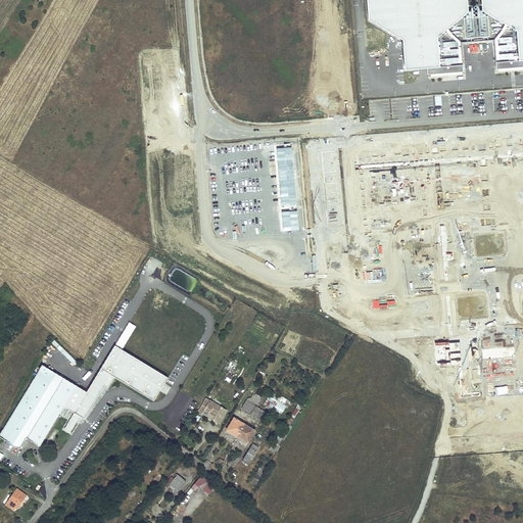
[(402,40),(405,68),(426,67),(427,75),(430,74),(462,72),(463,72),(461,43),(493,40),(496,68),(497,68),(522,66),(522,0),(480,0),(482,10),(469,11),(467,0),(367,0),(369,19),(402,40)]
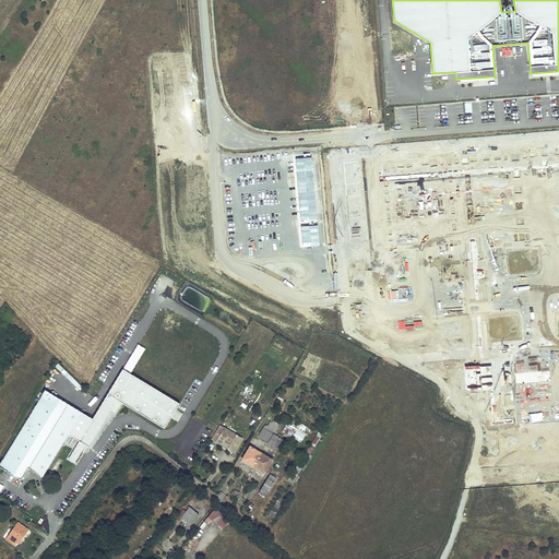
[(353,232),(358,235),(368,222),(361,218),(353,232)]
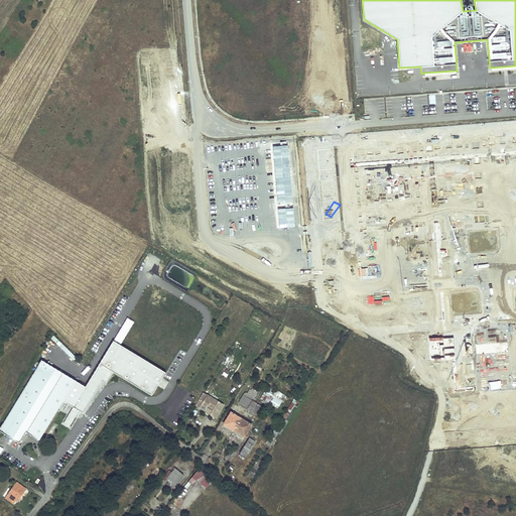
[(341,206),(328,225),(334,228),(346,210),(341,206)]
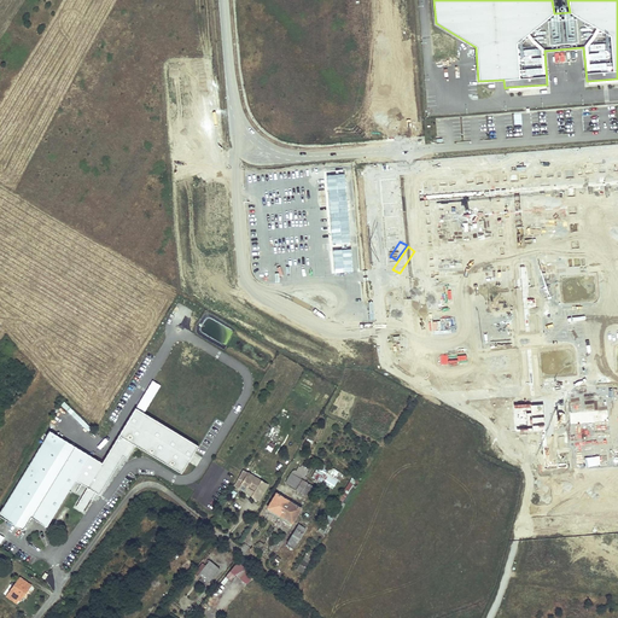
[(417,289),(433,273),(426,266),(410,281),(417,289)]
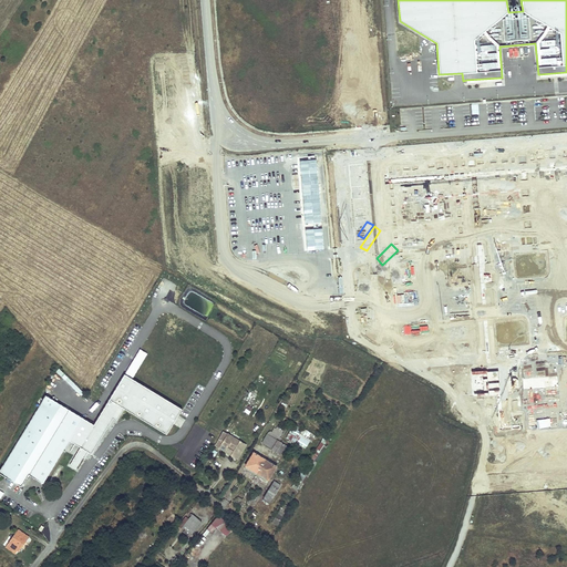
[(411,254),(408,259),(419,266),(422,260),(411,254)]
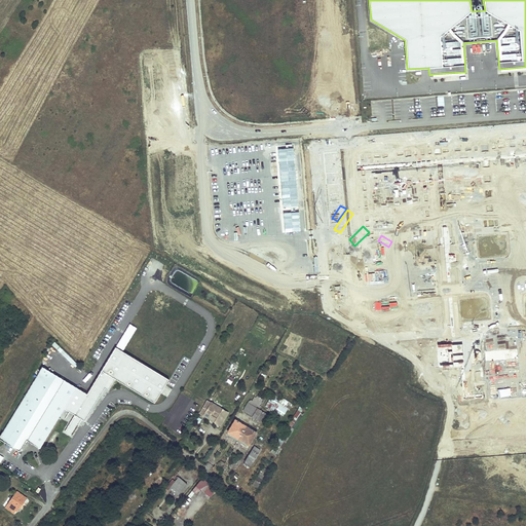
[(402,285),(398,289),(410,301),(414,297),(402,285)]
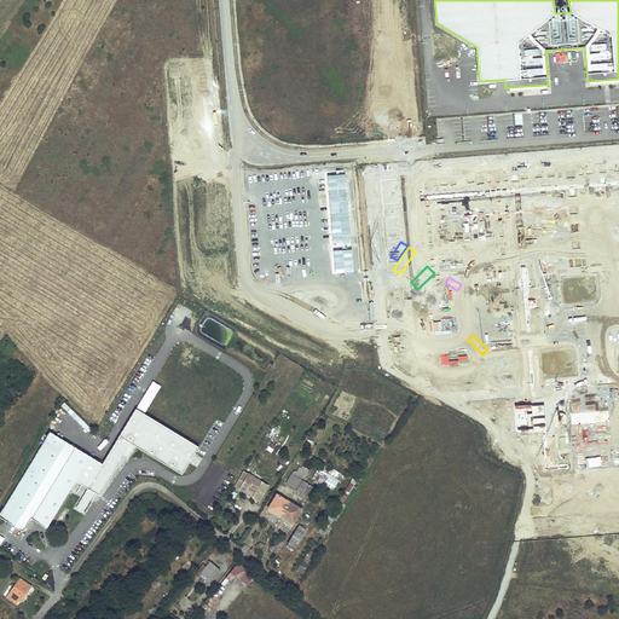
[(64,401),(61,405),(87,431),(91,427),(64,401)]
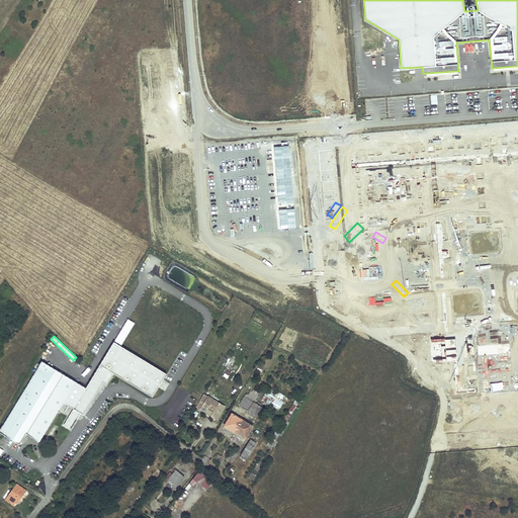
[(60,395),(70,377),(42,361),(0,433),(20,444),(26,434),(30,436),(33,438),(60,395)]
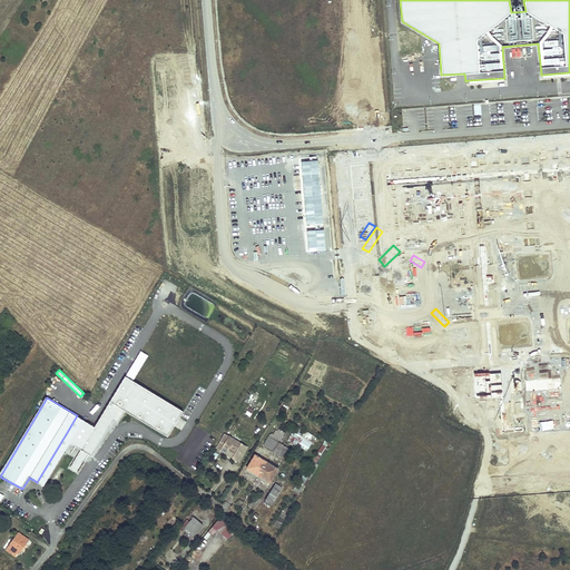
[(66,434),(37,482),(43,487),(84,420),(77,415),(66,434)]
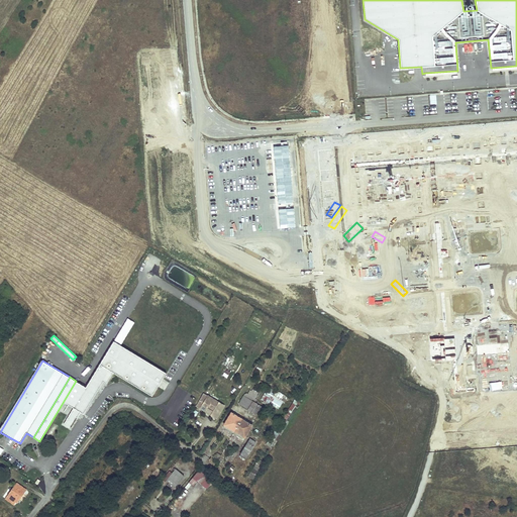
[(277,390),(274,395),(285,402),(288,397),(277,390)]
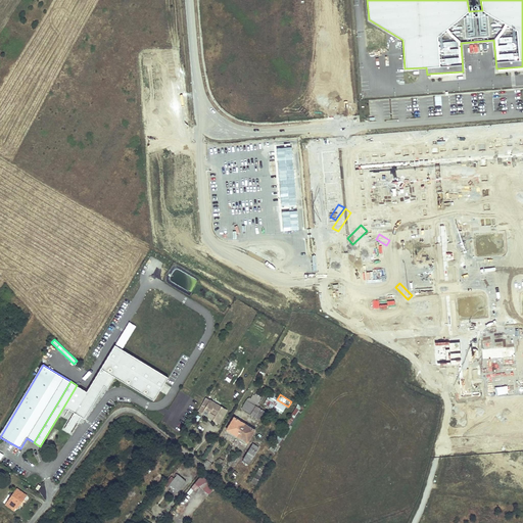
[(241,409),(263,421),(268,413),(258,407),(263,399),(253,396),(251,398),(248,397),(241,409)]
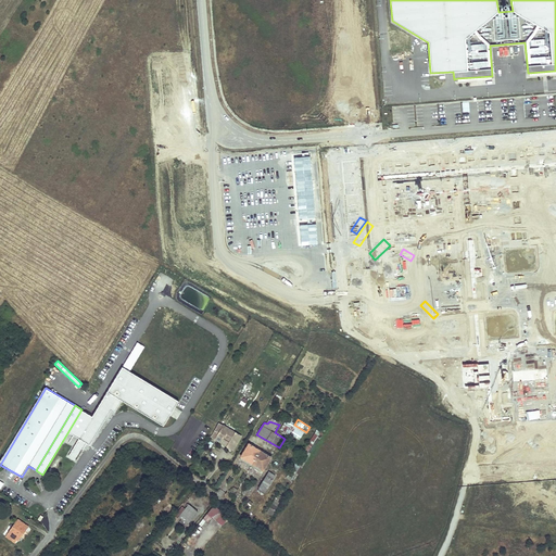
[(287,437),(293,427),(285,422),(280,429),(283,431),(281,434),(287,437)]
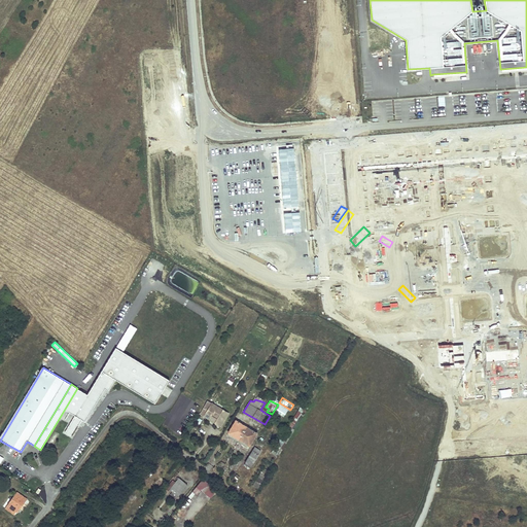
[(220,426),(229,414),(213,403),(208,410),(205,408),(201,414),(220,426)]
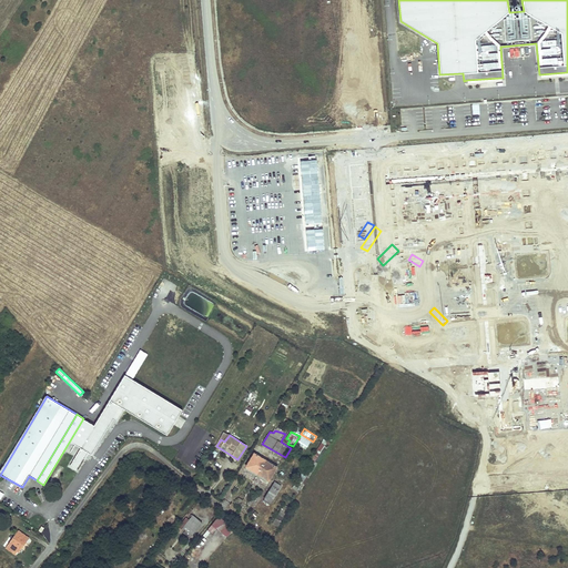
[(327,446),(330,443),(324,438),(294,486),(298,488),(324,447),(326,448),(327,446)]
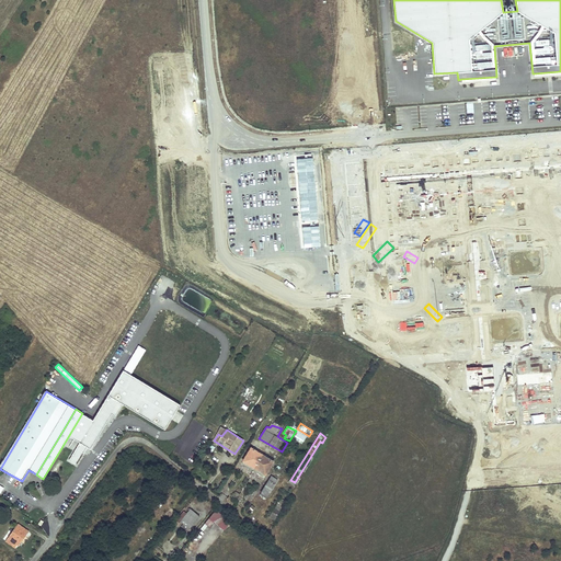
[(273,460),(251,446),(241,462),(264,476),(273,460)]
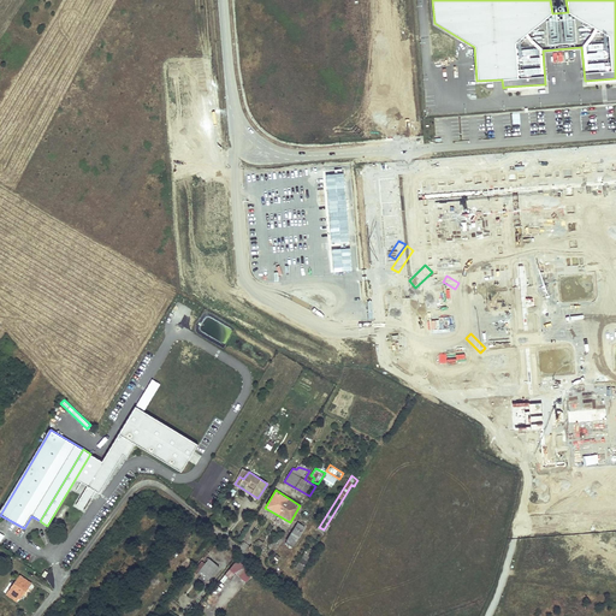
[(294,546),(306,526),(298,522),(286,543),(294,546)]
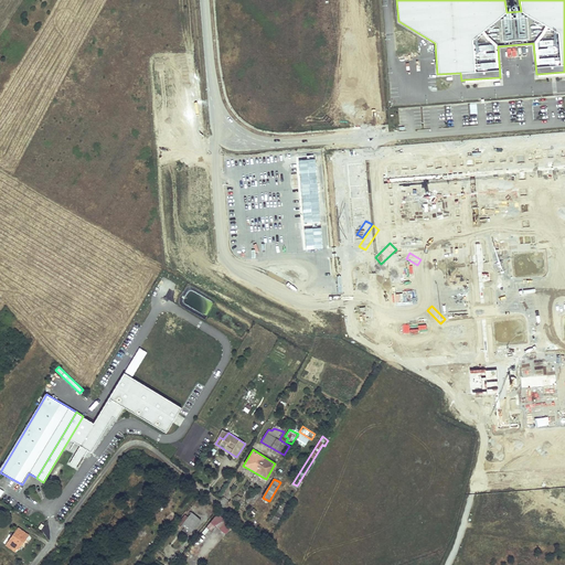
[(238,494),(234,500),(238,503),(243,498),(238,494)]
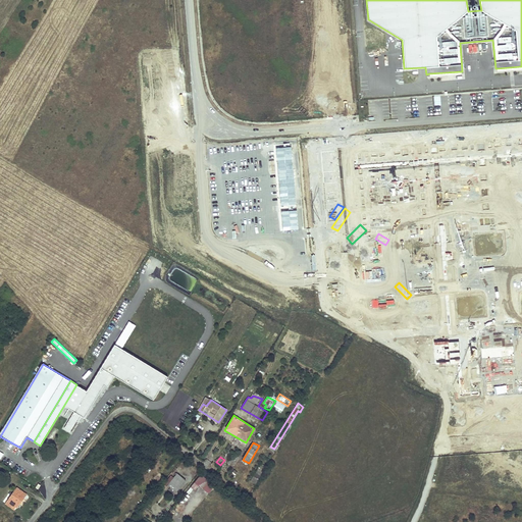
[(187,479),(177,471),(176,472),(176,474),(173,477),(171,476),(166,481),(169,483),(176,489),(177,490),(187,479)]
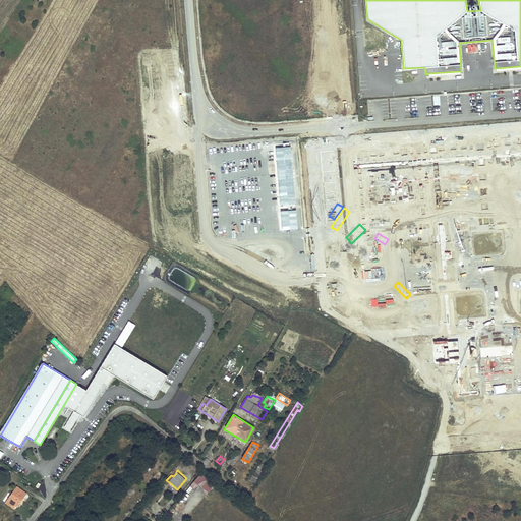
[(214,484),(201,474),(187,490),(189,493),(192,488),(194,490),(199,484),(208,491),(214,484)]
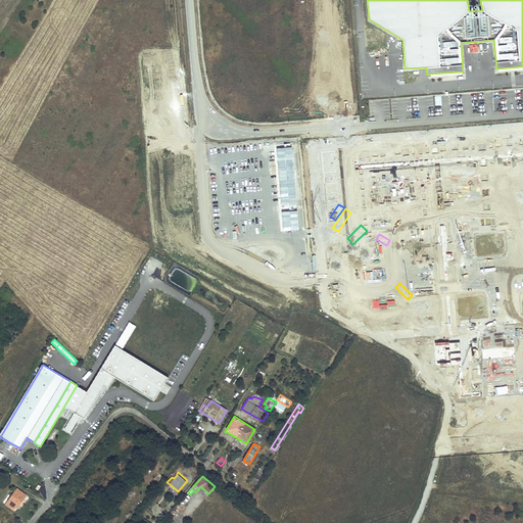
[(177,490),(170,484),(167,487),(174,493),(177,490)]
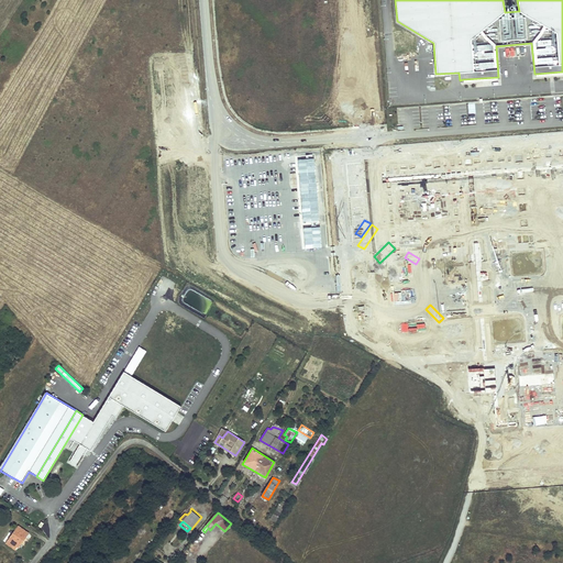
[(10,540),(8,543),(15,550),(23,538),(25,540),(29,534),(18,526),(8,539),(10,540)]
